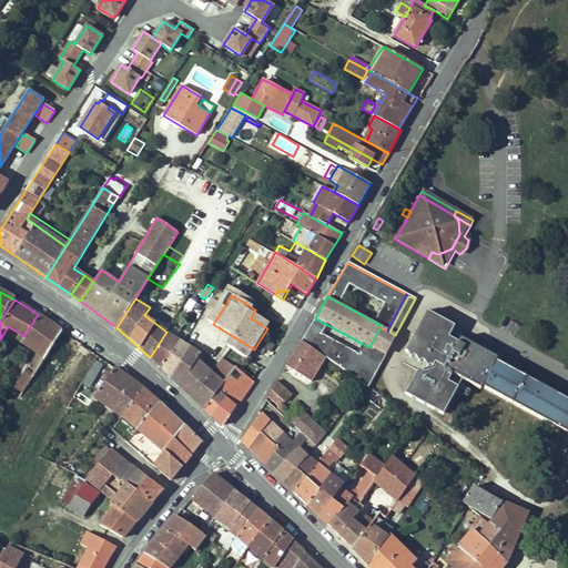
[(404,350),(423,361),(428,352),(433,355),(437,347),(442,350),(435,361),(437,363),(444,366),(458,342),(448,336),(455,326),(427,310),(404,350)]
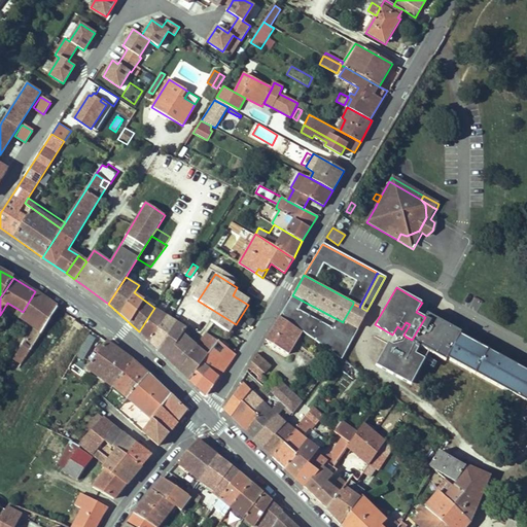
[(57,307),(35,291),(23,312),(20,316),(37,328),(31,335),(14,359),(21,364),(57,307)]
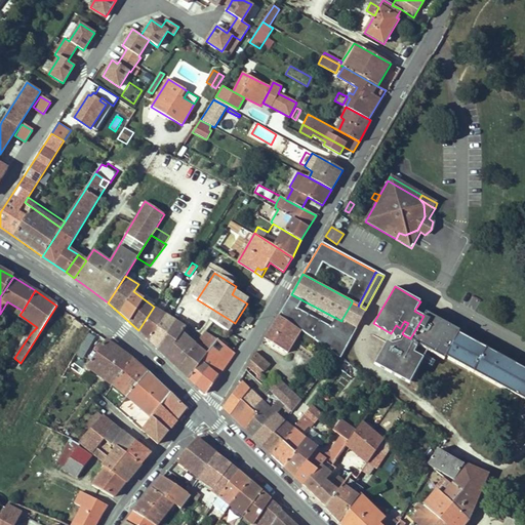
[(326,348),(333,353),(349,324),(341,320),(341,321),(291,294),(278,315),(300,330),(326,348)]
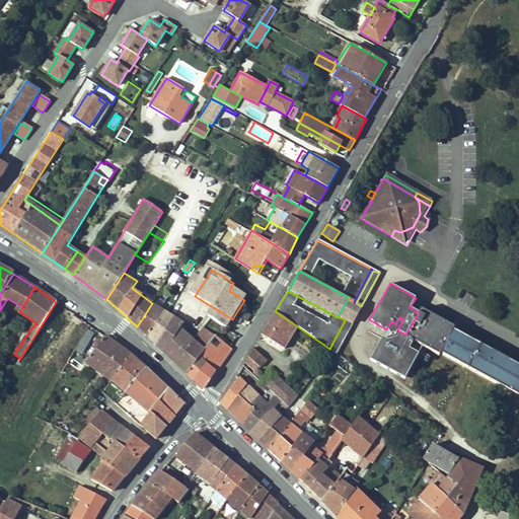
[(168,304),(173,296),(169,294),(164,301),(168,304)]
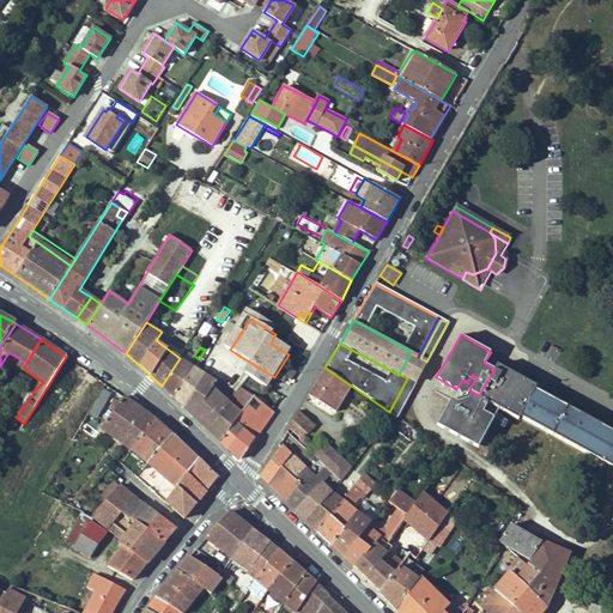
[(411,353),(399,374),(407,378),(418,357),(411,353)]
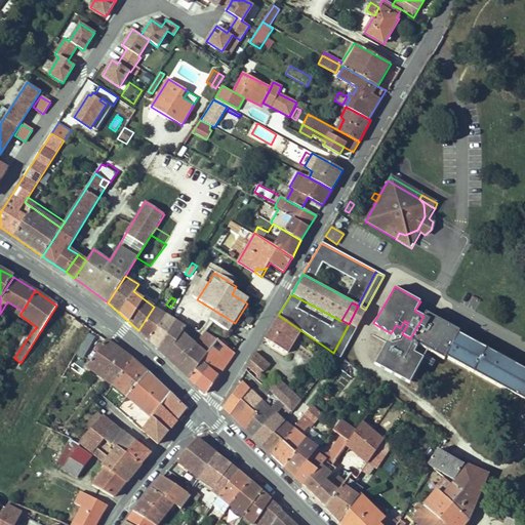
[(26,361),(37,368),(65,323),(70,315),(56,306),(21,363),(18,367),(21,368),(26,361)]
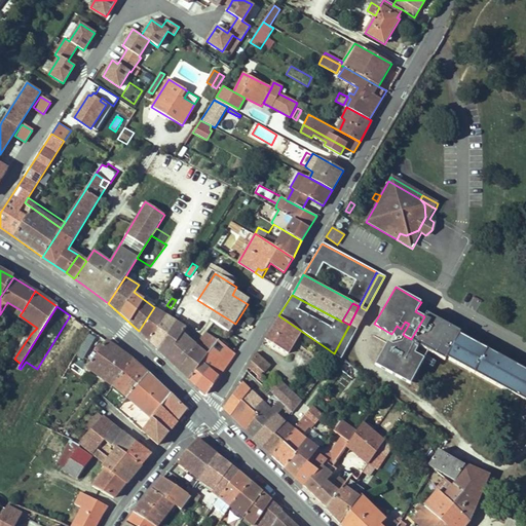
[(359,306),(349,325),(357,328),(366,310),(361,307),(359,306)]
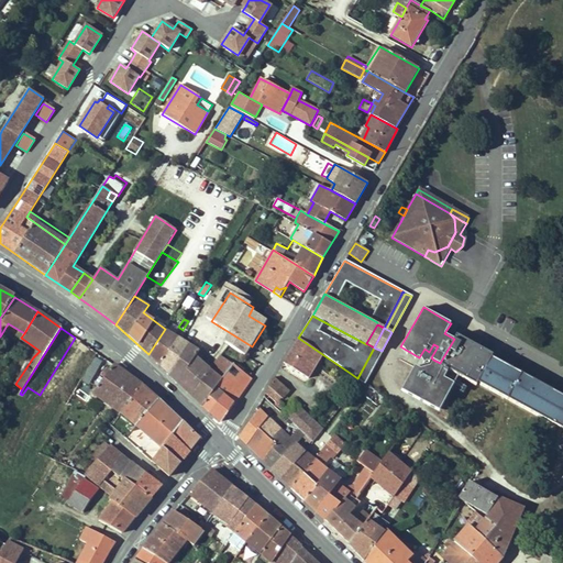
[(165,329),(148,354),(153,359),(159,365),(173,333),(165,329)]
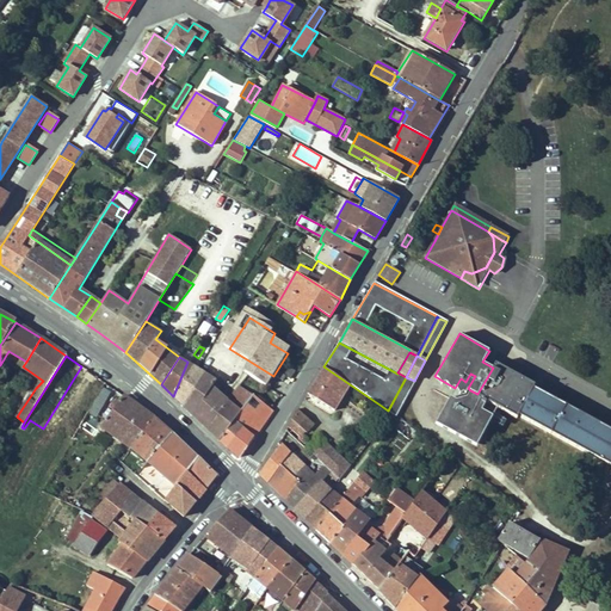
[(187,362),(173,396),(184,406),(205,372),(187,362)]
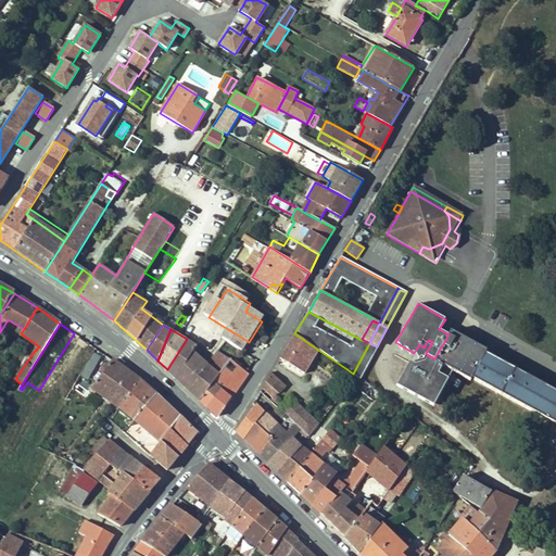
[(249,342),(231,331),(225,341),(242,352),(249,342)]
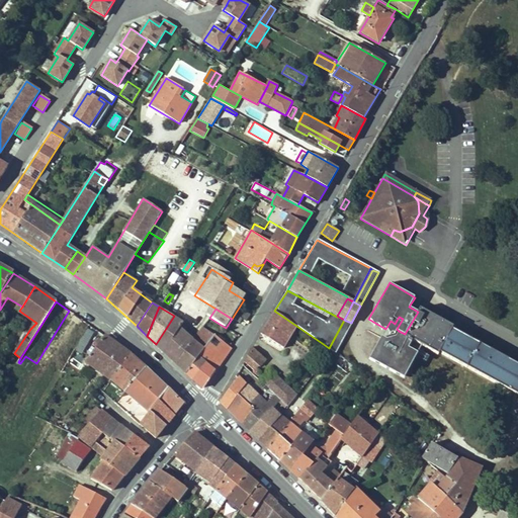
[(426,312),(420,309),(418,312),(405,334),(404,336),(412,340),(426,312)]
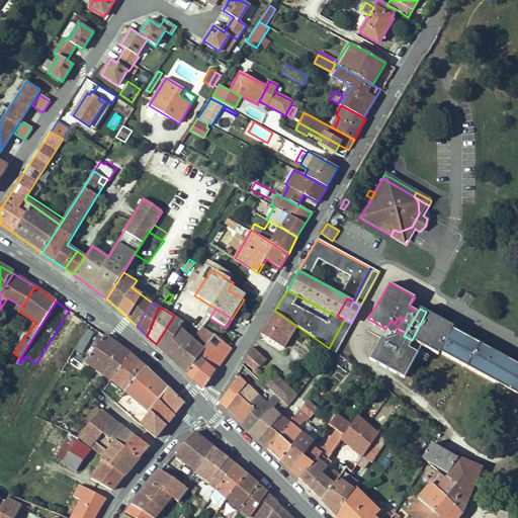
[(74,314),(69,311),(64,319),(69,322),(74,314)]
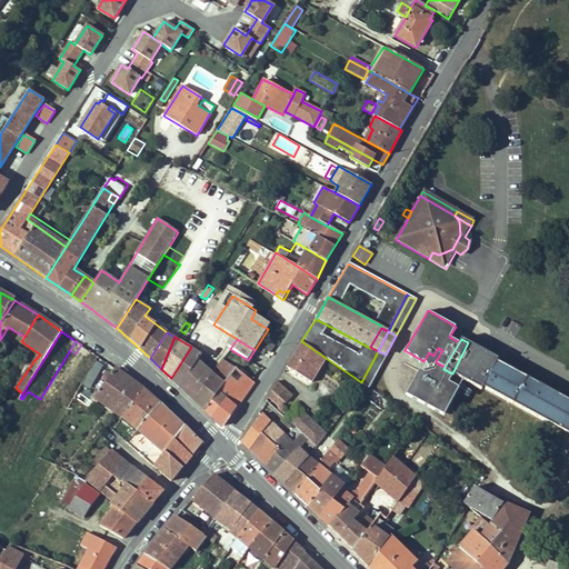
[(301,341),(287,367),(311,381),(326,358),(301,341)]
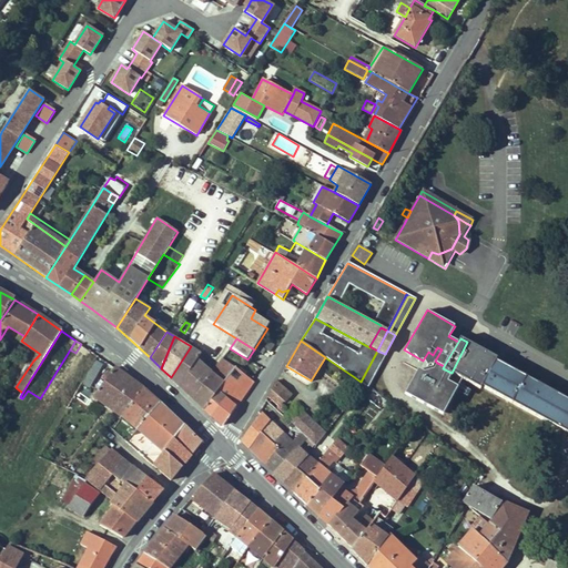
[(467,342),(452,373),(462,379),(479,388),(480,386),(524,409),(541,385),(496,361),(497,358),(467,342)]
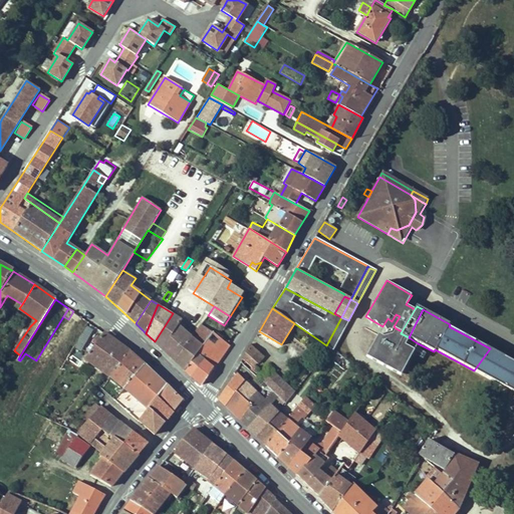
[(173,313),(155,341),(162,347),(186,369),(194,359),(182,350),(192,337),(179,325),(182,320),(173,313)]
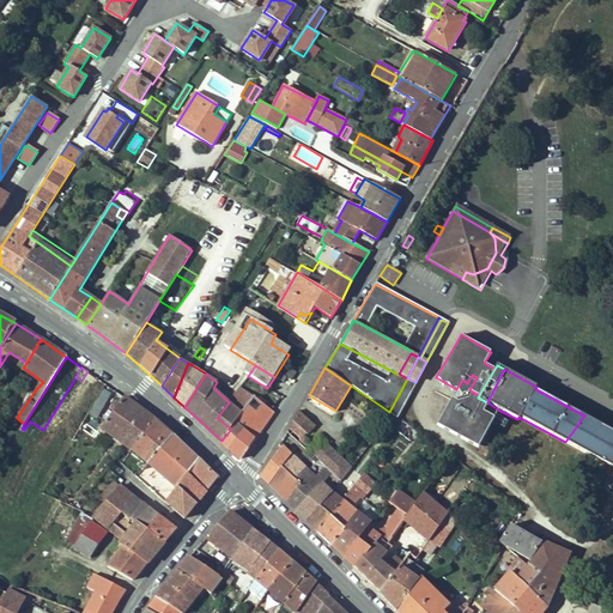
[(287,381),(280,375),(275,381),(284,387),(287,381)]
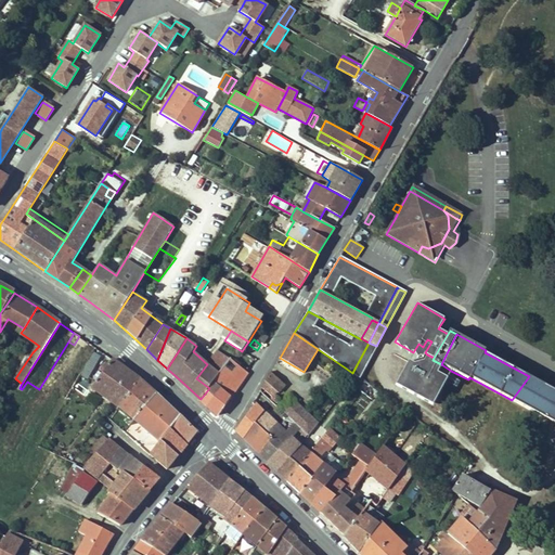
[(418,344),(413,352),(422,357),(425,352),(431,341),(427,339),(423,347),(418,344)]
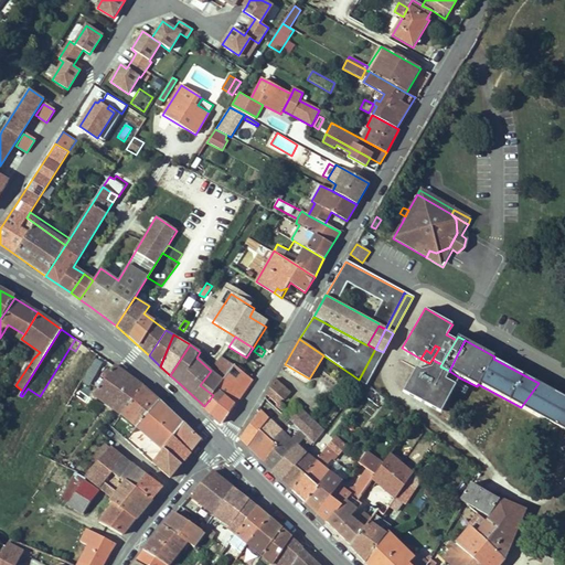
[(383,352),(375,349),(359,380),(362,382),(366,385),(383,352)]
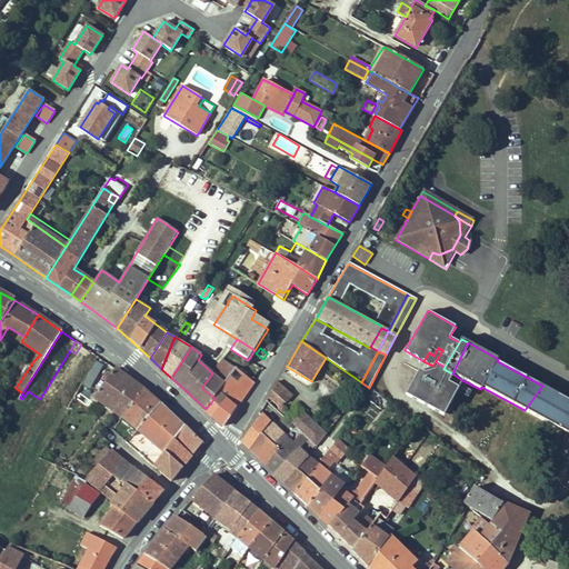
[(82,385),(89,388),(103,365),(96,360),(82,385)]
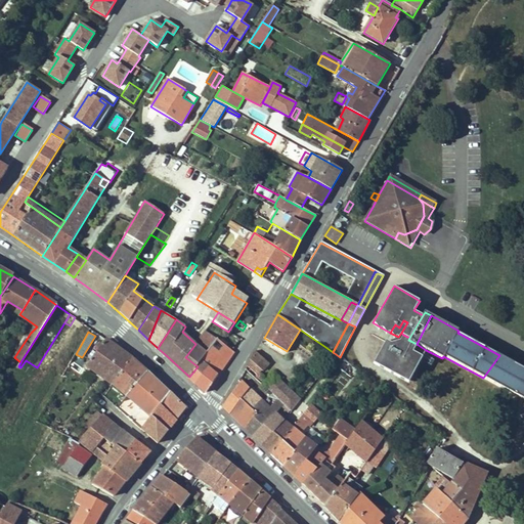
[(195,344),(207,353),(217,341),(205,332),(195,344)]
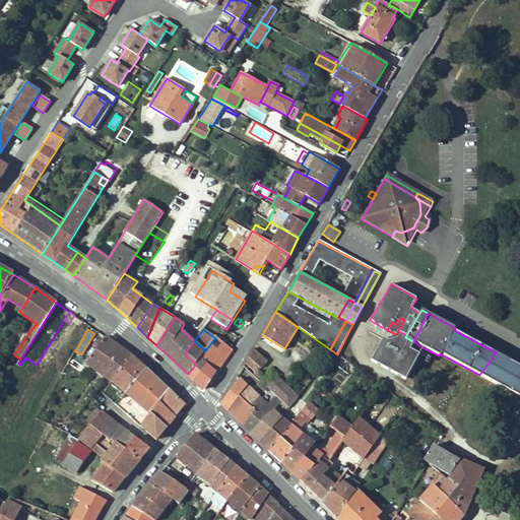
[(382,337),(374,351),(401,366),(413,341),(405,337),(406,335),(400,332),(396,339),(394,338),(389,341),(382,337)]
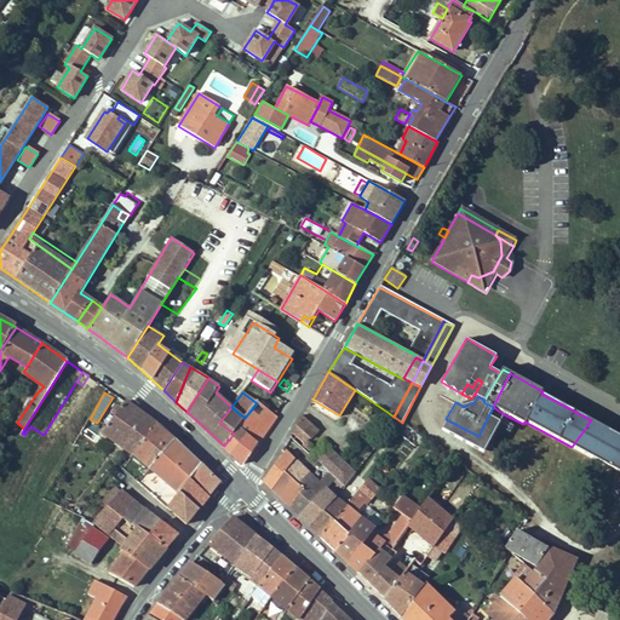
[(156,424),(125,402),(102,432),(133,455),(144,440),(156,424)]
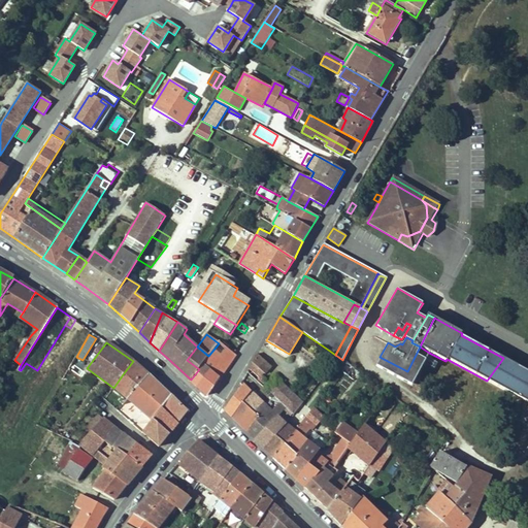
[(191,380),(207,395),(236,355),(219,343),(208,356),(201,366),(199,369),(191,380)]
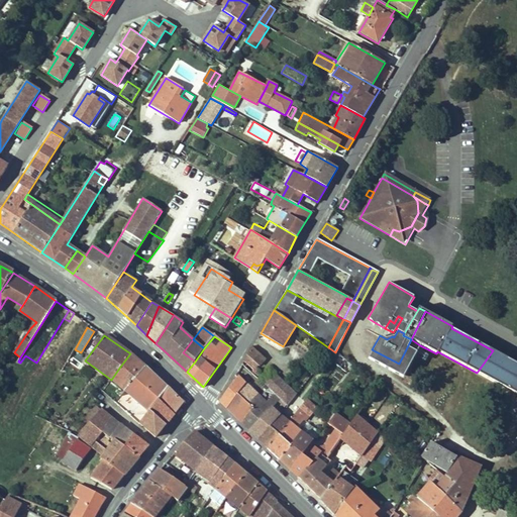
[(193,339),(183,352),(195,362),(197,358),(204,348),(193,339)]
